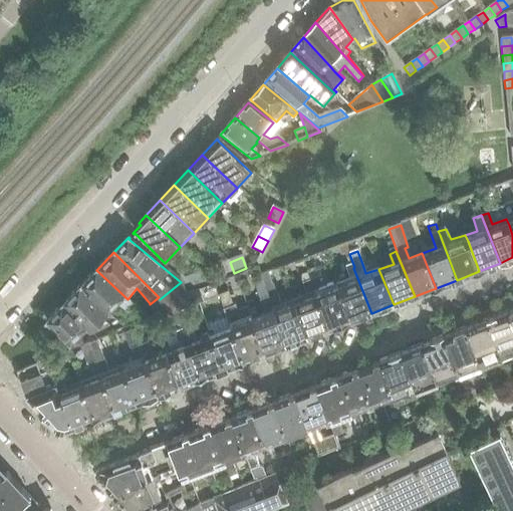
[(234,273),(230,262),(218,267),(222,277),(234,273)]
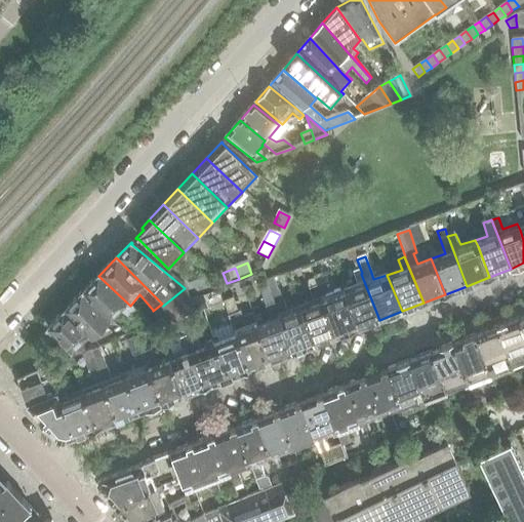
[(343,289),(346,296),(358,328),(379,320),(361,274),(354,276),(357,284),(343,289)]
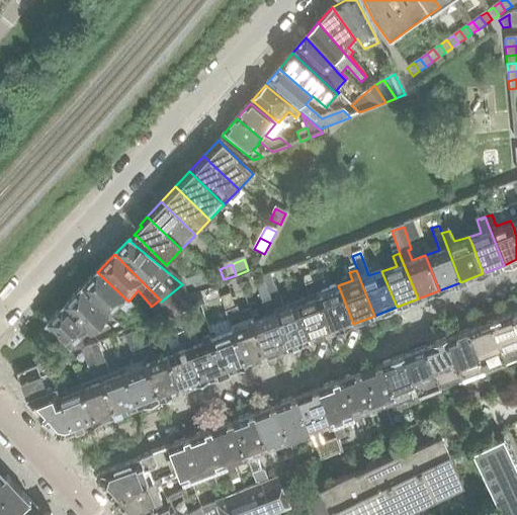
[(313,282),(332,332),(353,324),(341,292),(338,285),(325,290),(317,271),(310,273),(314,282),(313,282)]
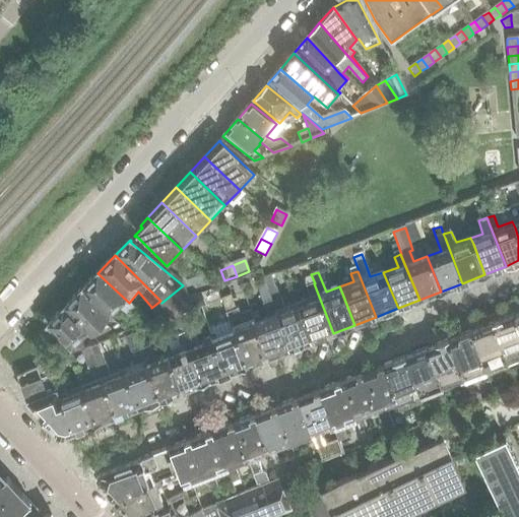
[(129,303),(98,273),(80,291),(107,317),(116,305),(140,324),(146,318),(129,304),(129,303)]
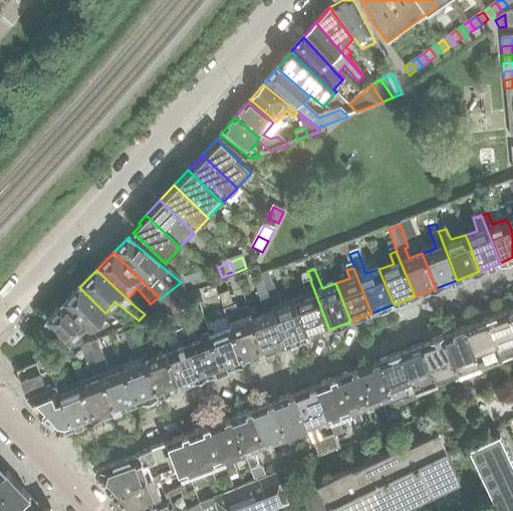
[(200,286),(212,281),(208,270),(196,275),(200,286)]
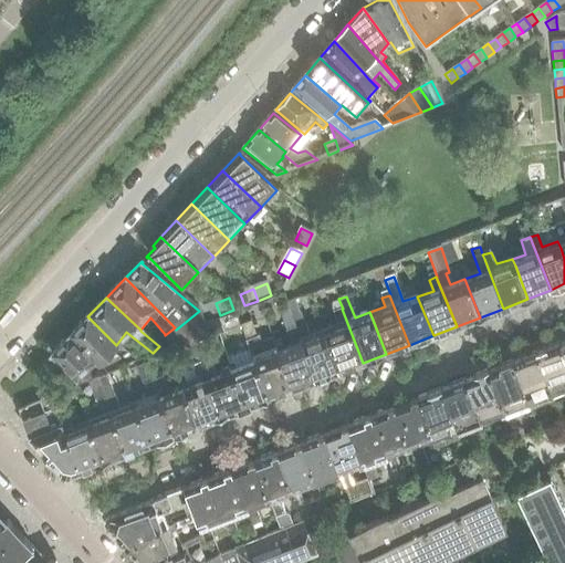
[(325,335),(326,339),(339,372),(363,363),(342,309),(333,312),(339,330),(325,335)]
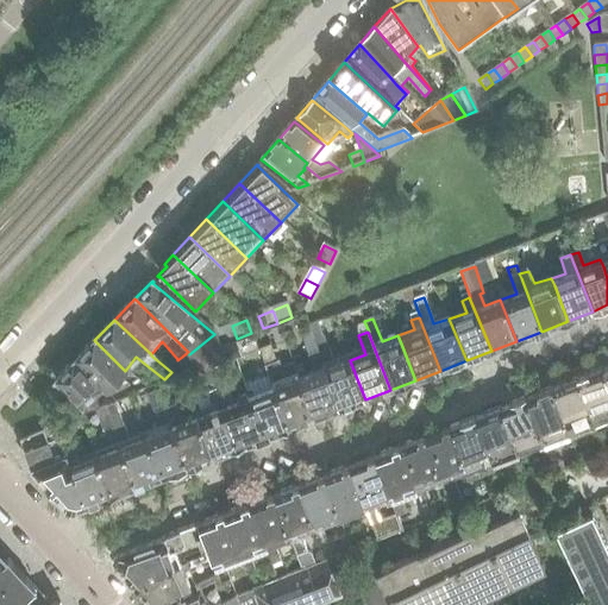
[(299,377),(301,383),(315,418),(340,409),(319,354),(314,341),(312,334),(302,338),(309,359),(314,371),(299,377)]
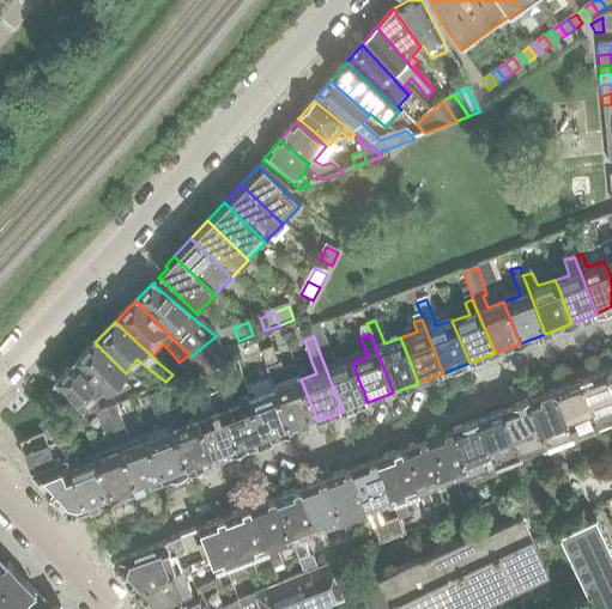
[(316,343),(321,357),(343,412),(368,402),(353,366),(352,363),(337,367),(332,353),(326,340),(316,343)]
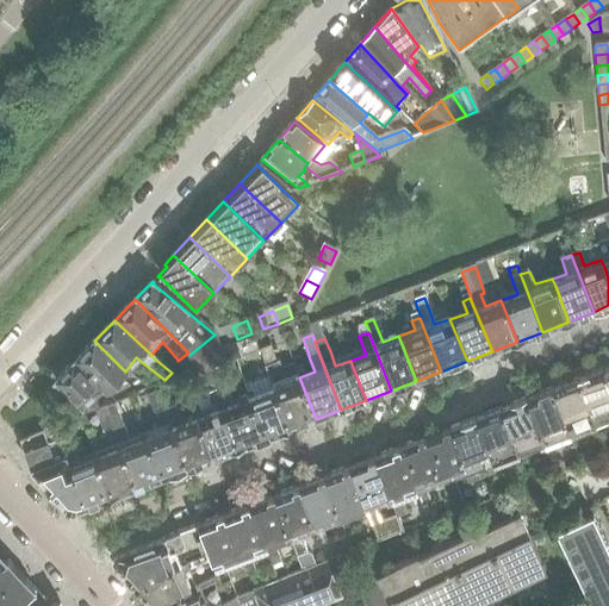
[(125,372),(94,341),(74,362),(103,391),(107,395),(111,391),(115,394),(131,387),(120,379),(125,372)]
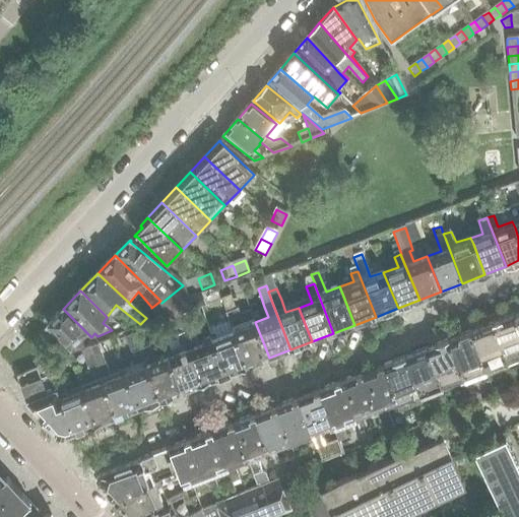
[(226,317),(229,320),(247,367),(269,358),(257,327),(255,322),(240,328),(243,322),(239,312),(237,313),(232,299),(221,303),(228,316),(226,317)]
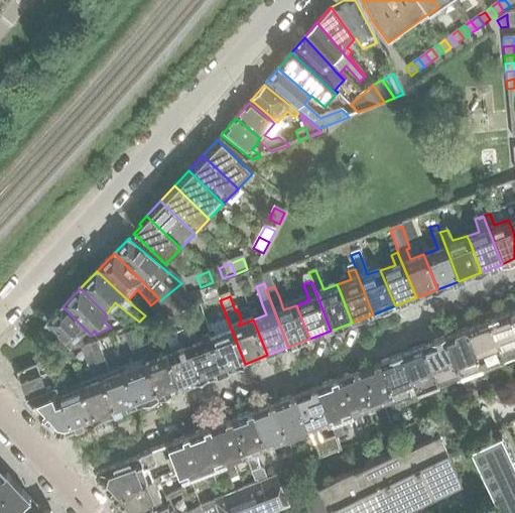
[(91,335),(87,331),(62,306),(44,325),(70,348),(85,331),(90,336),(91,335)]
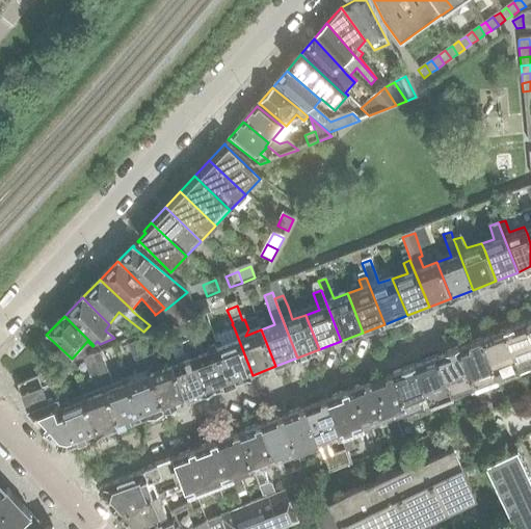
[(518,373),(530,367),(530,339),(525,324),(503,333),(518,373)]
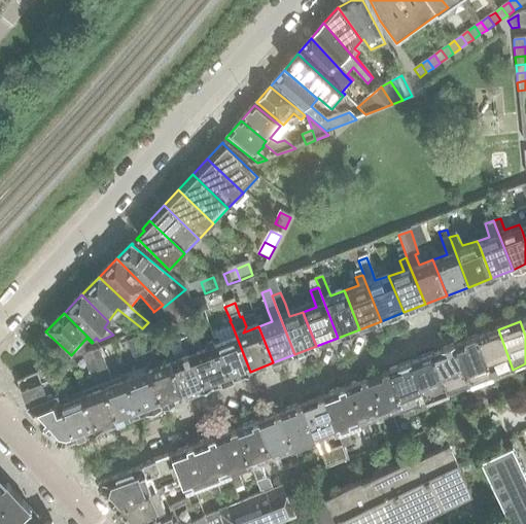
[(214,343),(216,348),(229,380),(250,372),(232,324),(223,327),(228,339),(214,343)]
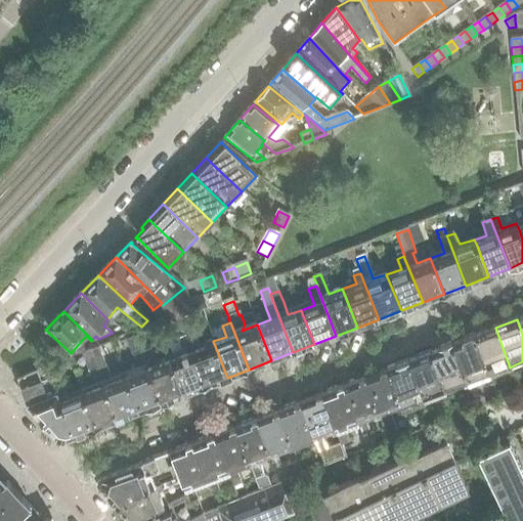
[(510,367),(495,328),(473,336),(488,376),(510,367)]
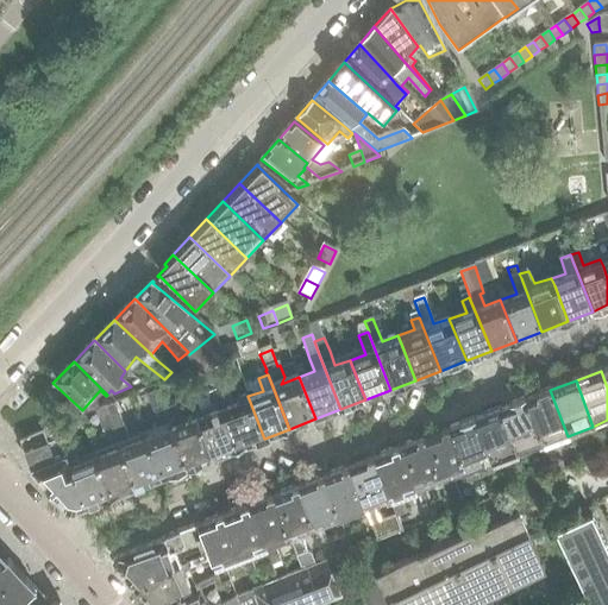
[(525,399),(541,446),(568,436),(550,390),(525,399)]
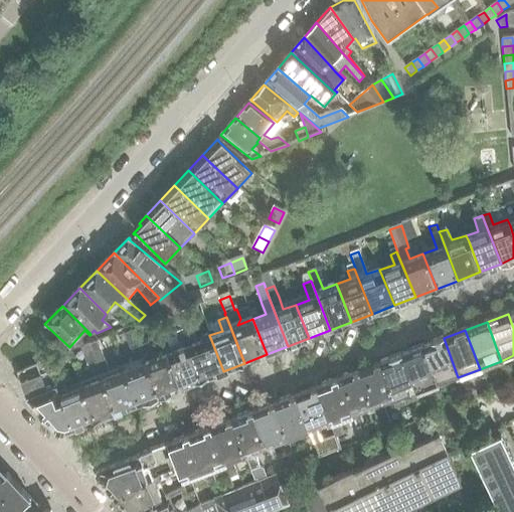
[(184,334),(201,380),(223,371),(211,340),(209,335),(195,340),(191,331),(184,334)]
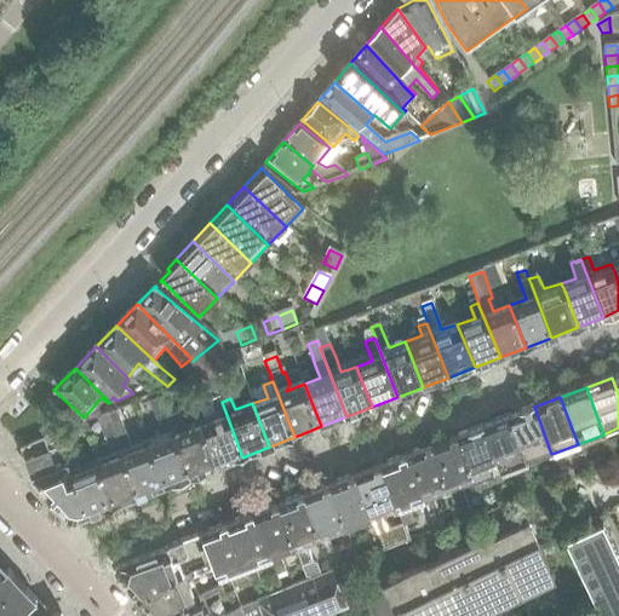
[(145,438),(148,445),(164,488),(189,477),(173,436),(160,399),(150,403),(160,433),(145,438)]
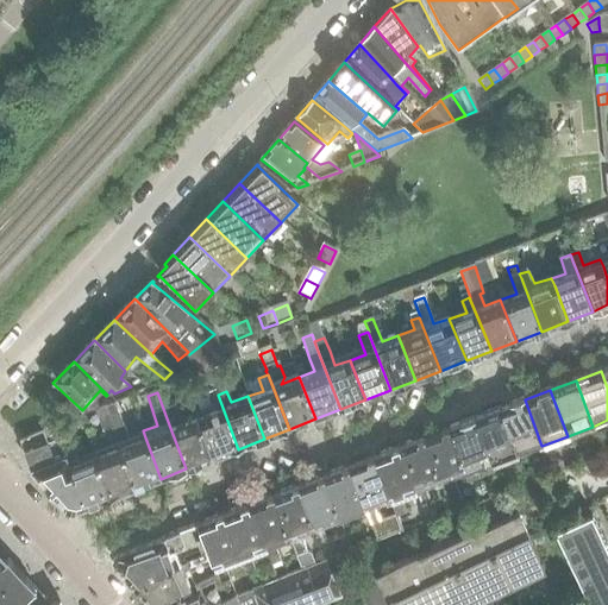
[(157,392),(170,428),(186,468),(213,459),(199,422),(195,414),(181,418),(176,407),(165,410),(160,392),(157,392)]
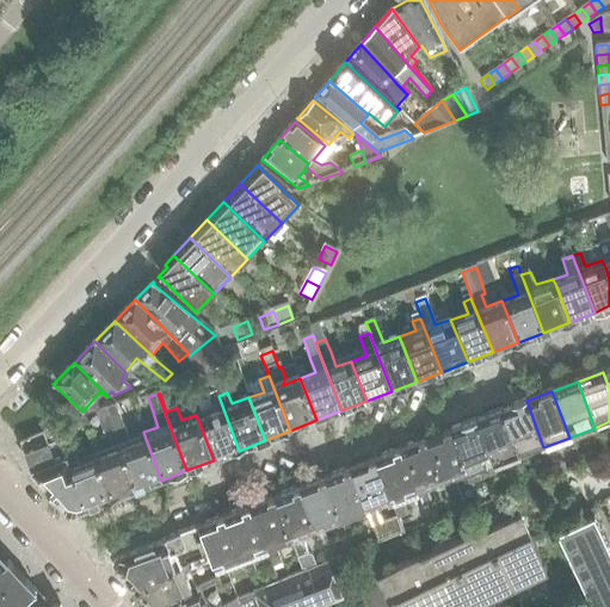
[(196,415),(199,423),(214,460),(239,451),(219,396),(208,400),(211,409),(196,415)]
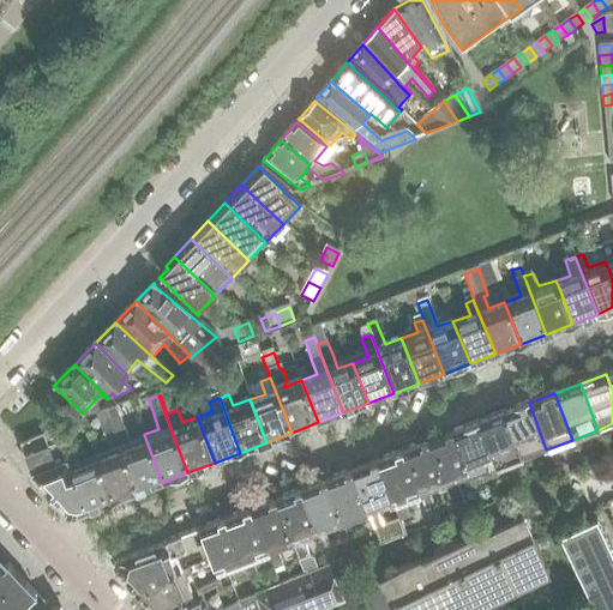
[(529,403),(502,414),(520,460),(546,450),(529,403)]
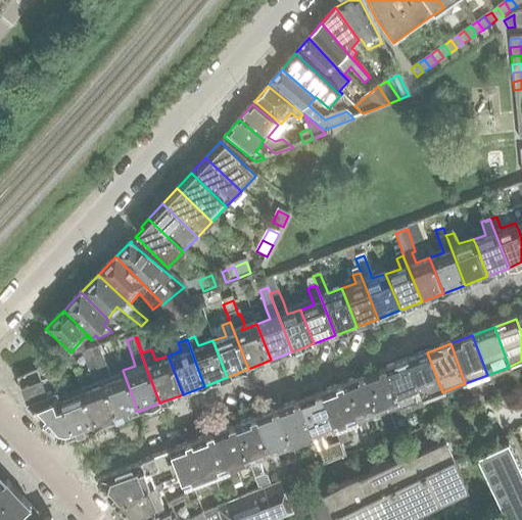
[(407,361),(421,400),(442,392),(427,352),(407,361)]
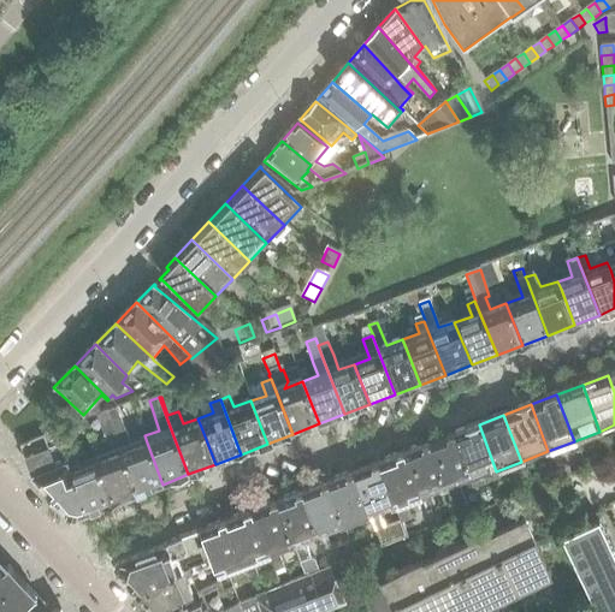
[(114,435),(120,453),(136,494),(163,485),(147,443),(145,435),(130,441),(123,421),(113,425),(117,434),(114,435)]
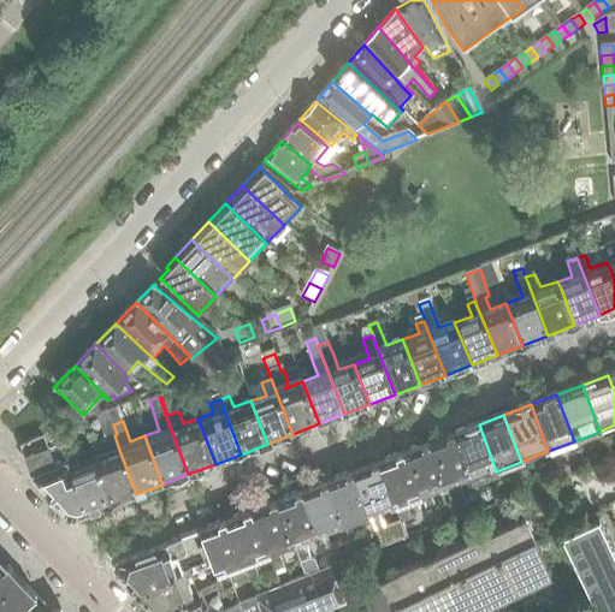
[(479,425),(453,434),(471,476),(472,481),(496,471),(479,425)]
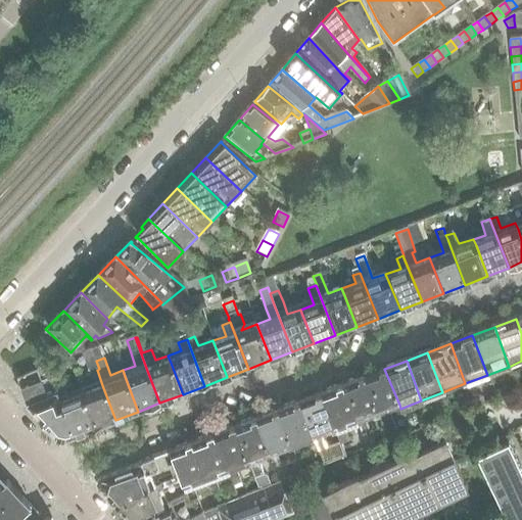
[(70,437),(52,386),(46,368),(42,370),(42,368),(17,378),(28,404),(57,438),(64,440),(64,439),(70,437)]
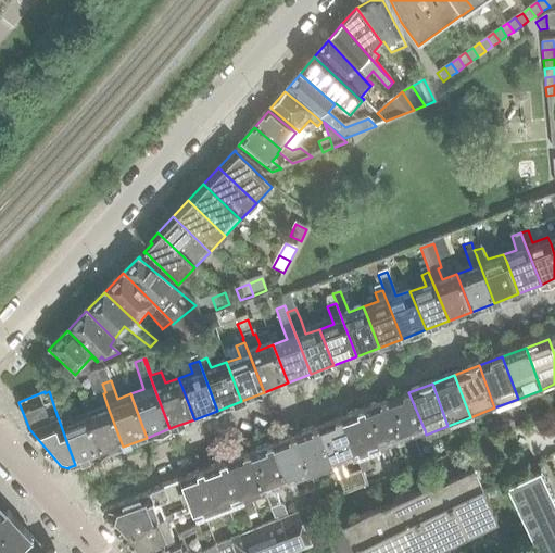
[(425,430),(408,392),(386,401),(400,440),(425,430)]
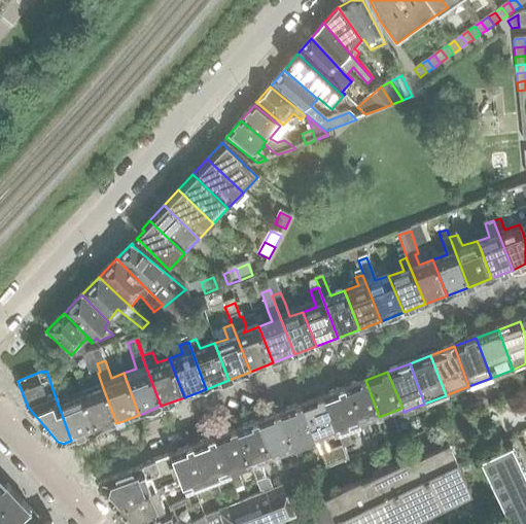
[(79,391),(80,395),(94,432),(116,423),(103,388),(98,373),(90,375),(94,386),(79,391)]
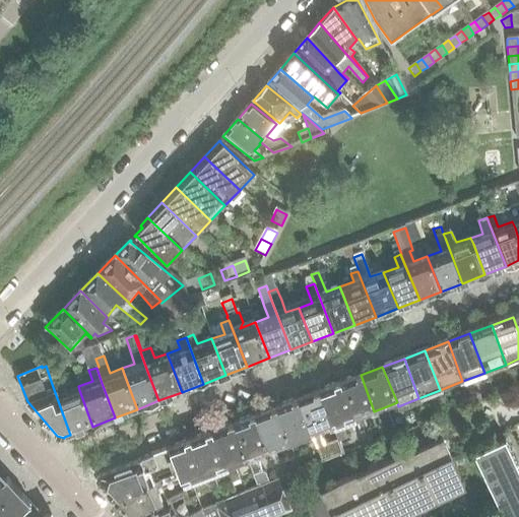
[(364,415),(374,411),(361,375),(339,383),(353,419),(354,418),(361,434),(369,431),(364,415)]
